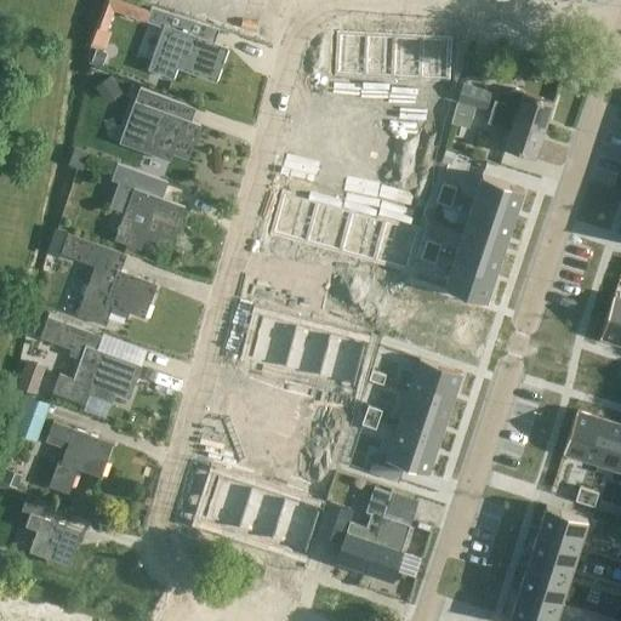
[(123,0),(103,0),(95,26),(107,30),(114,11),(144,22),(149,10),(123,0)]
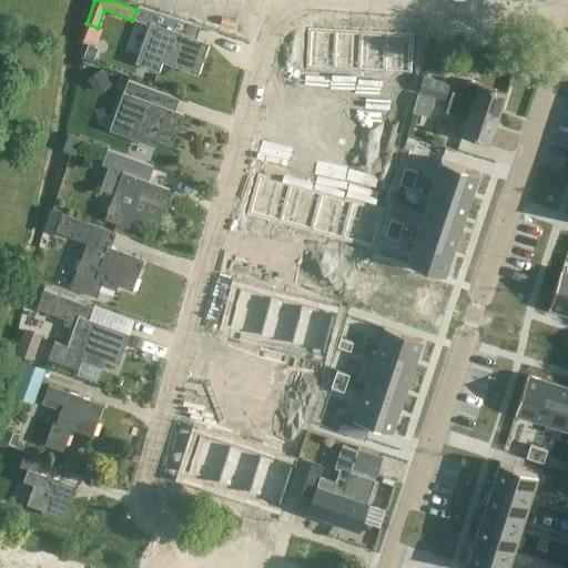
[(192,0),(190,7),(225,19),(231,0),(192,0)]
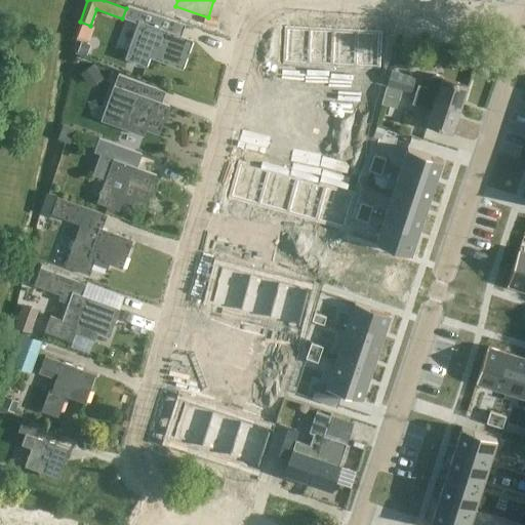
[(147,66),(150,56),(183,69),(193,40),(171,32),(175,19),(166,16),(127,4),(123,17),(138,23),(125,58),(147,66)]
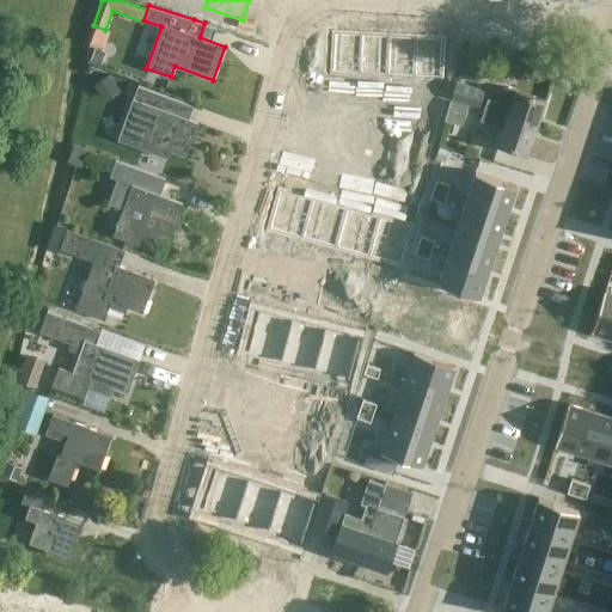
[(332,32),(330,75),(357,77),(360,34),(332,32)]
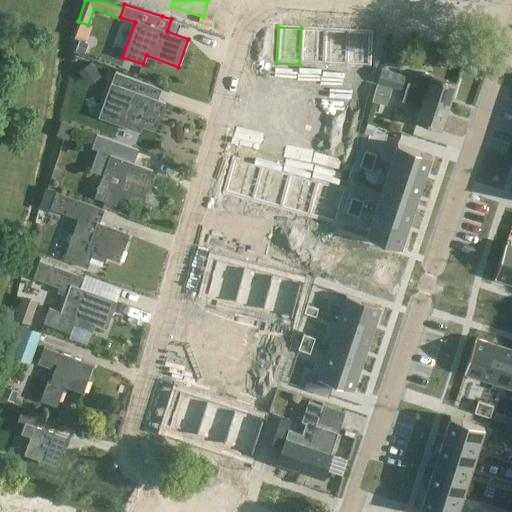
[(301,28),(299,64),(323,66),(324,30),(301,28)]
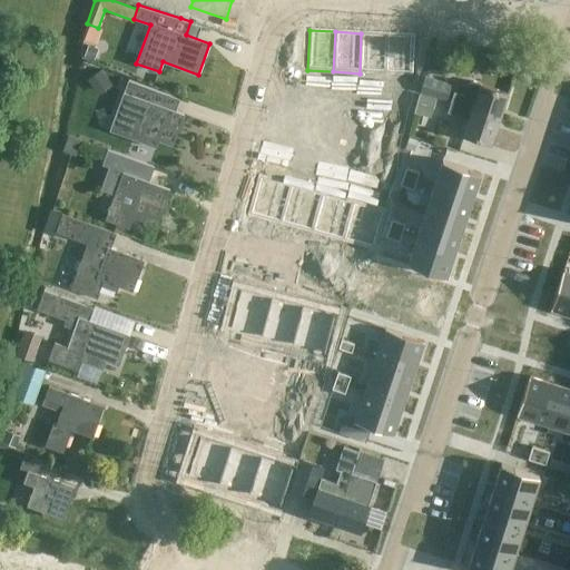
[(361,33),(360,74),(385,75),(387,35),(361,33)]
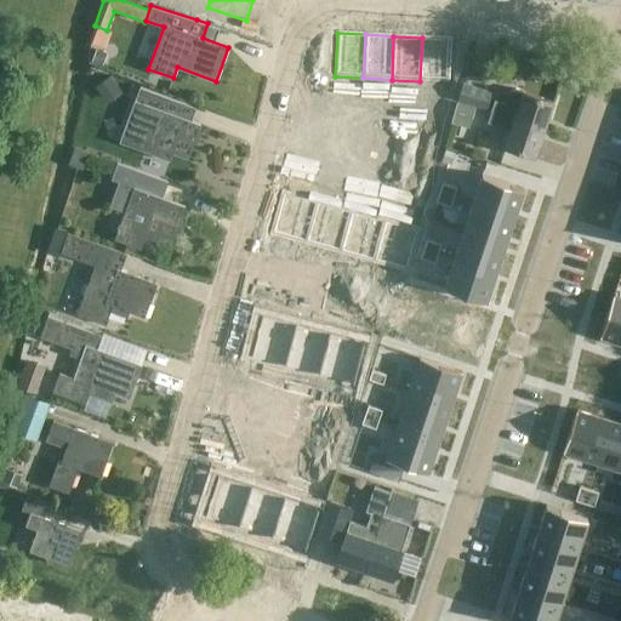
[(422,38),(420,81),(448,83),(450,39),(422,38)]
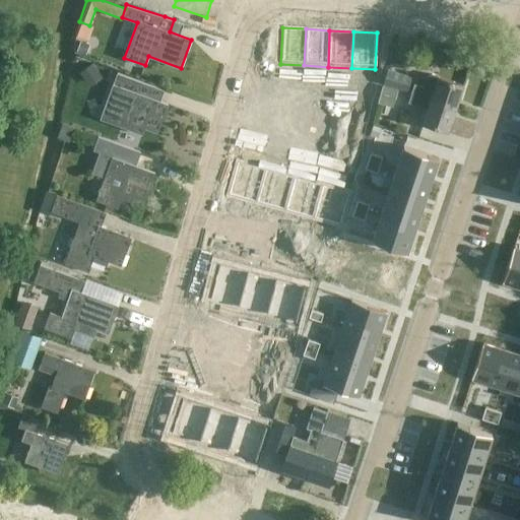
[(86,55),(90,45),(80,41),(76,52),(86,55)]
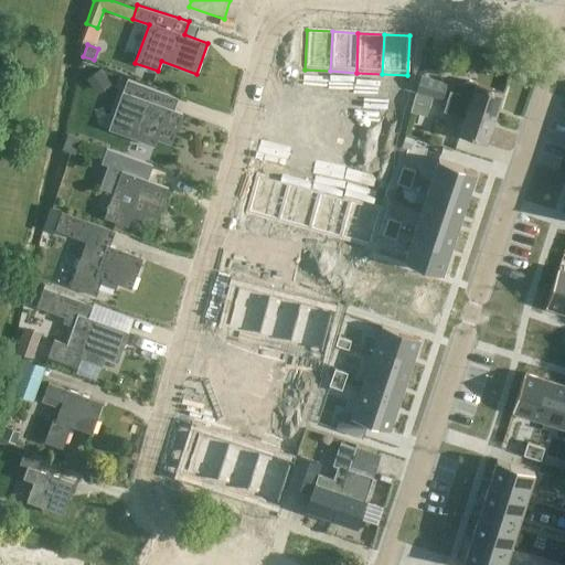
[(86,78),(97,93),(110,84),(100,68),(86,78)]
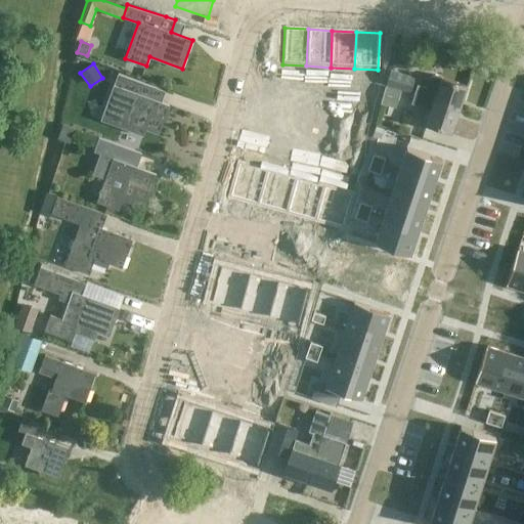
[(386,84),(409,92),(415,77),(390,70),(386,84)]
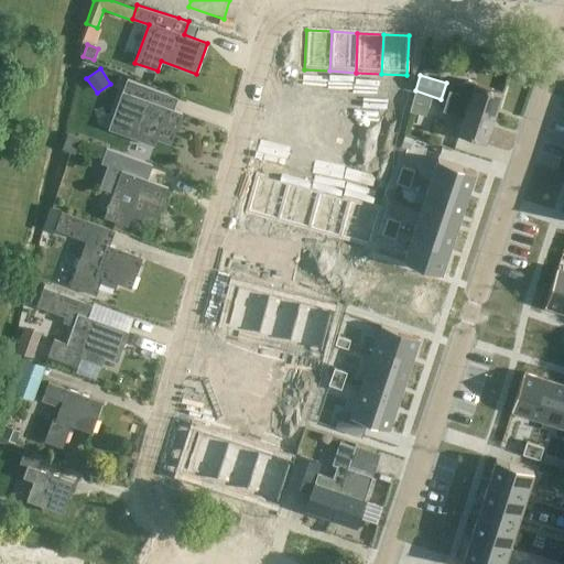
[(171,143),(182,112),(148,100),(153,88),(128,78),(122,90),(108,128),(154,145),(156,139),(171,143)]
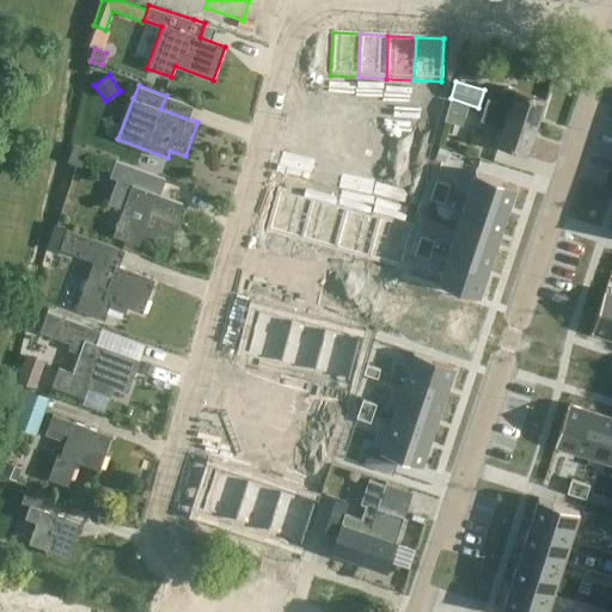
[(488,99),(485,109),(536,127),(544,101),(507,87),(500,90),(495,102),(488,99)]
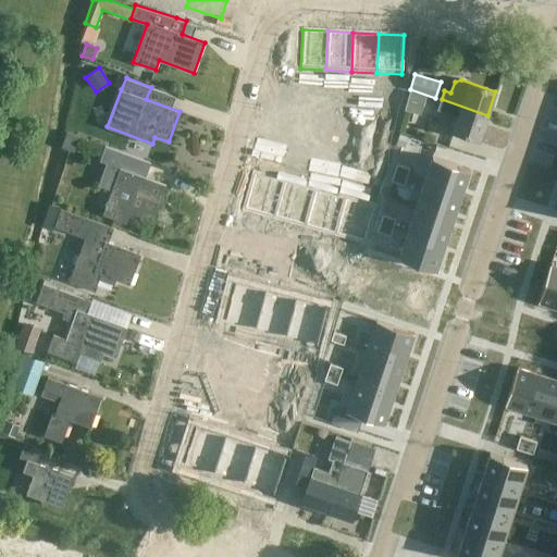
[(421,115),(426,97),(409,91),(404,110),(421,115)]
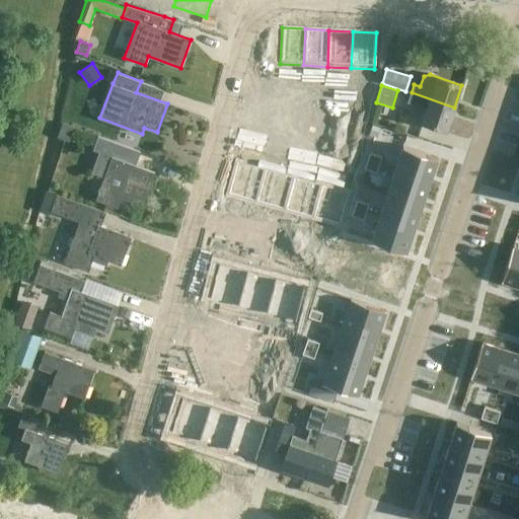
[(454,107),(412,92),(408,102),(427,107),(423,123),(446,130),(454,107)]
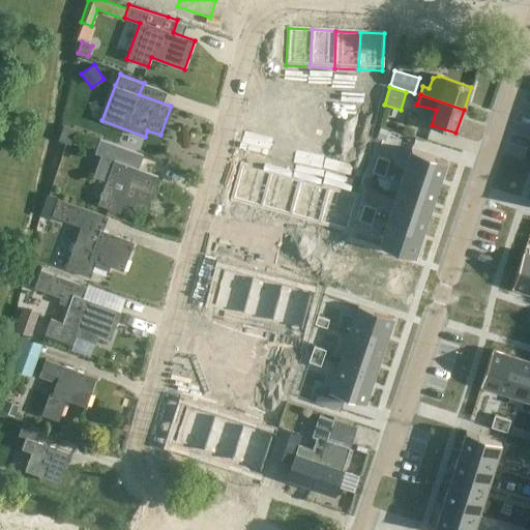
[(299,104),(296,116),(303,118),(307,106),(299,104)]
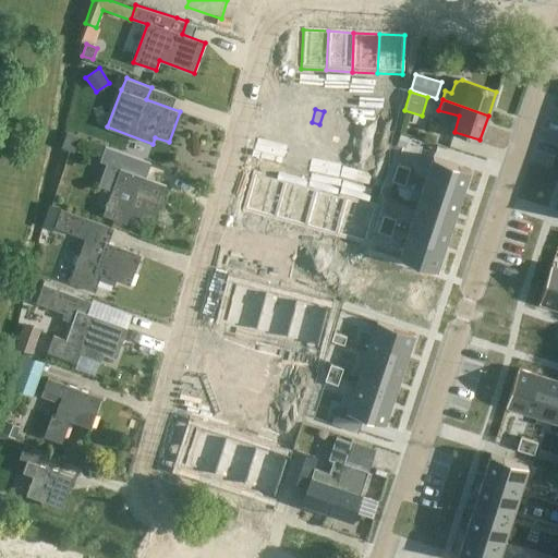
[(324,111),(319,124),(328,126),(331,113),(324,111)]
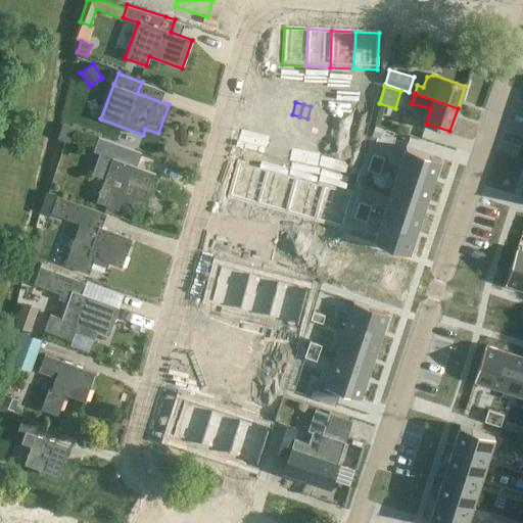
[(274,115),(271,128),(278,130),(282,117),(274,115)]
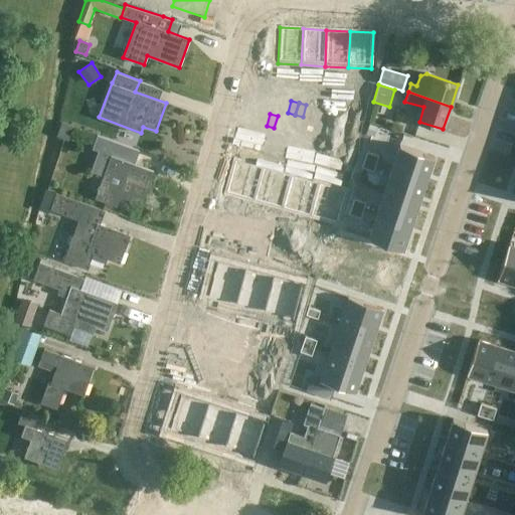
[(338,114),(335,126),(343,128),(346,116),(338,114)]
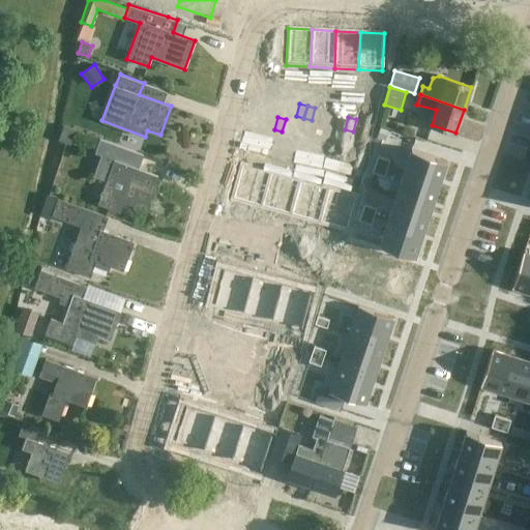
[(286,119),(282,131),(290,134),(293,121),(286,119)]
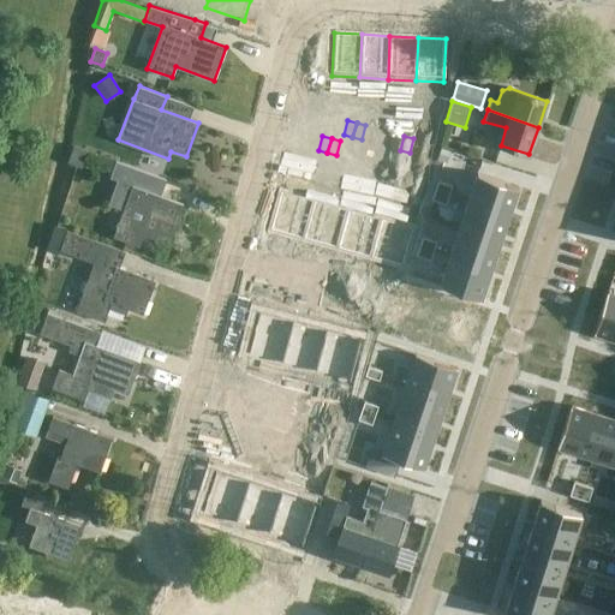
[(413,138),(410,153),(419,155),(423,141),(413,138)]
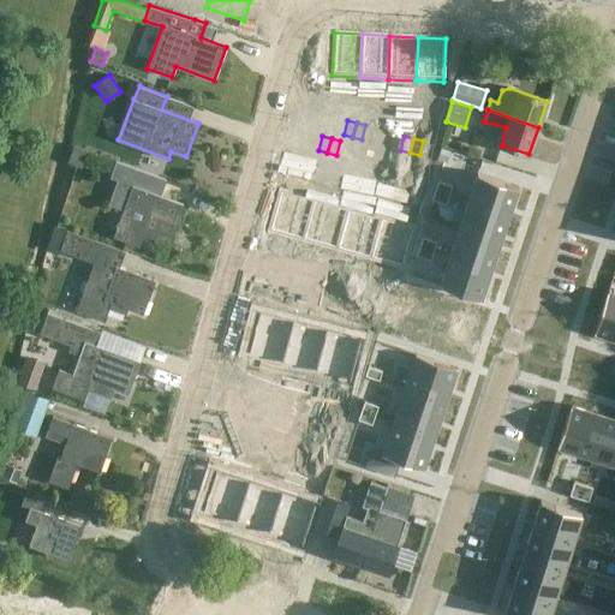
[(81,168),(88,151),(72,145),(66,162),(81,168)]
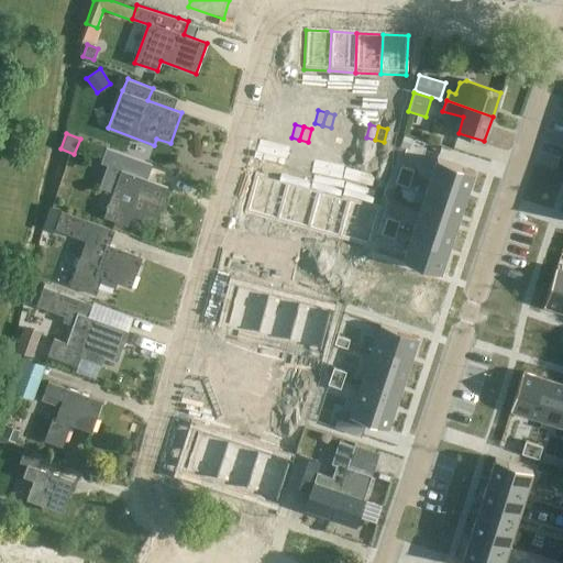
[(355,141),(352,154),(361,156),(364,143),(355,141)]
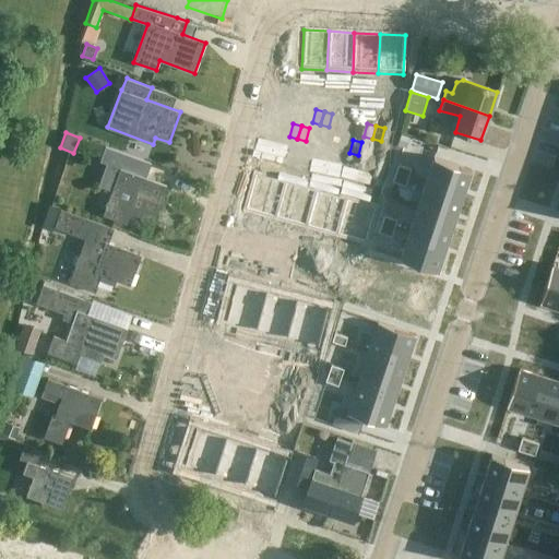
[(361,142),(358,155),(367,157),(370,145),(361,142)]
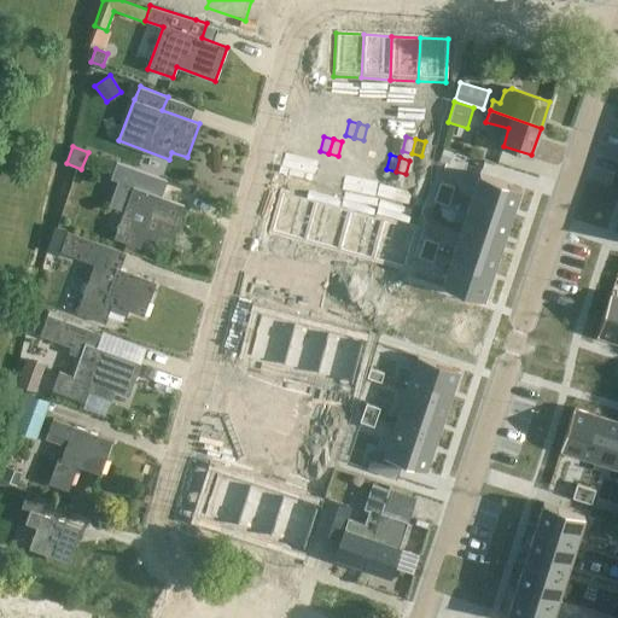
[(172,240),(184,205),(161,197),(167,181),(116,162),(110,179),(118,181),(109,205),(123,211),(114,237),(140,248),(145,237),(157,240),(158,235),(172,240)]
